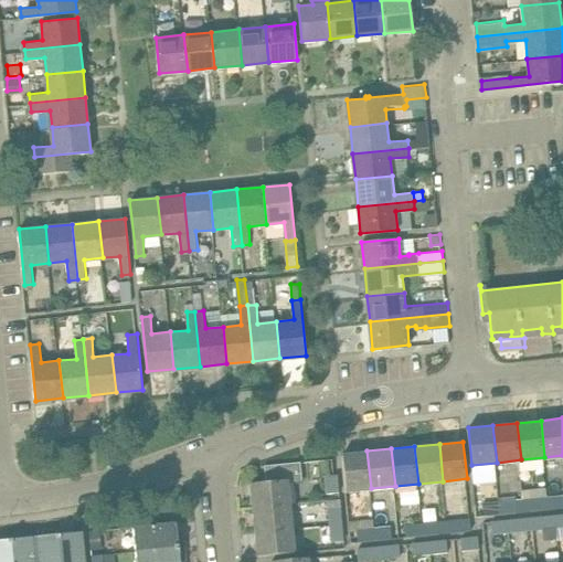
[(371,488),(367,451),(343,454),(347,490),(371,488)]
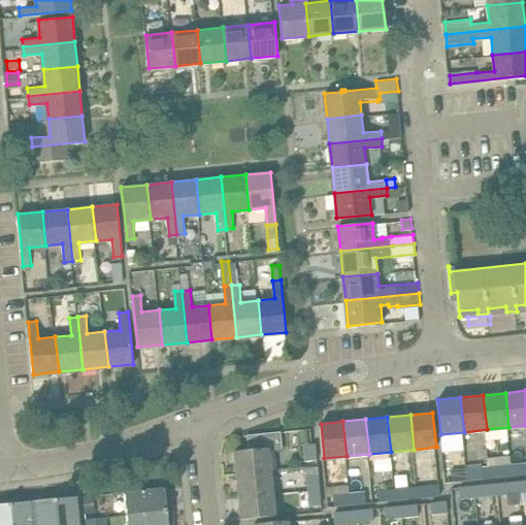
[(236,473),(272,470),(270,449),(283,448),(282,430),(248,433),(250,449),(234,451),(236,473)]
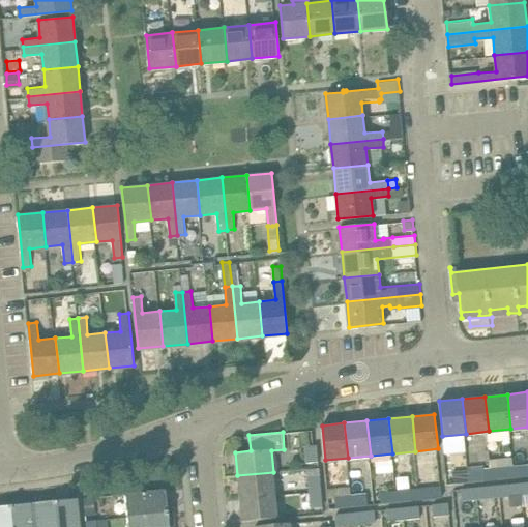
[(317,444),(314,444),(306,445),(308,461),(319,460),(317,444)]
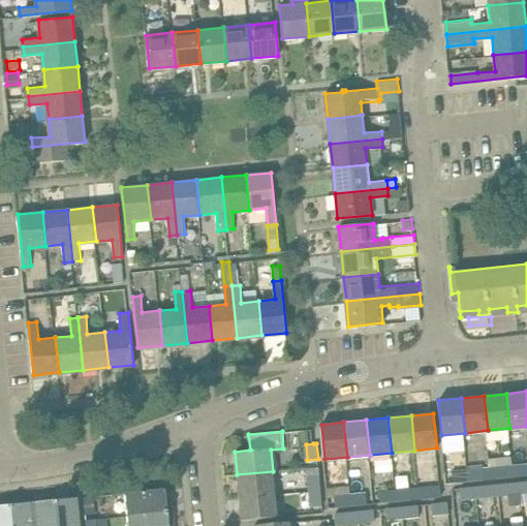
[(526,460),(513,462),(514,474),(526,472),(526,460)]
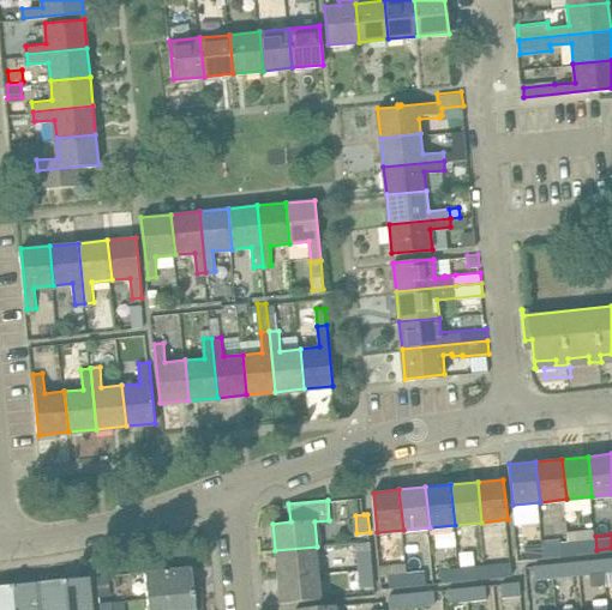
[(597,550),(595,536),(577,538),(579,553),(597,550)]
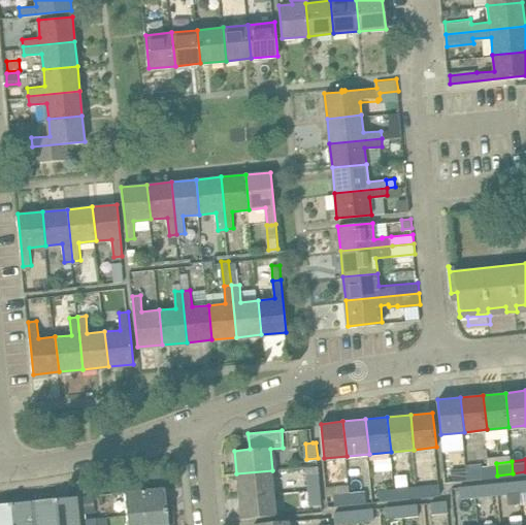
[(310,489),(322,488),(320,465),(309,466),(310,489)]
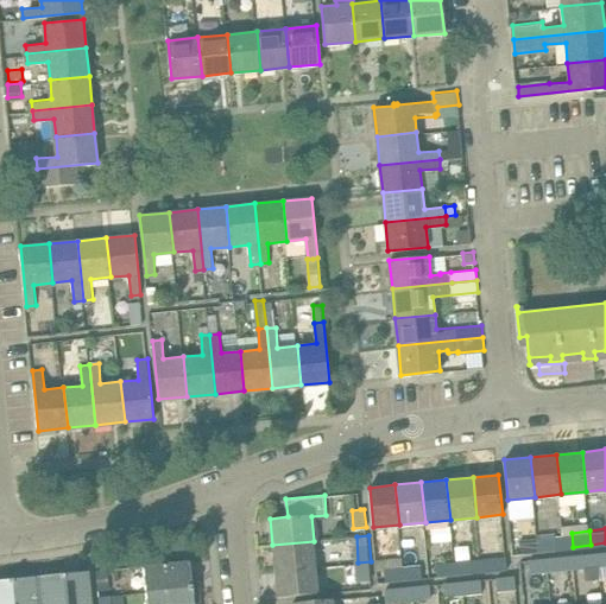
[(556,535),(538,536),(540,551),(557,550),(556,535)]
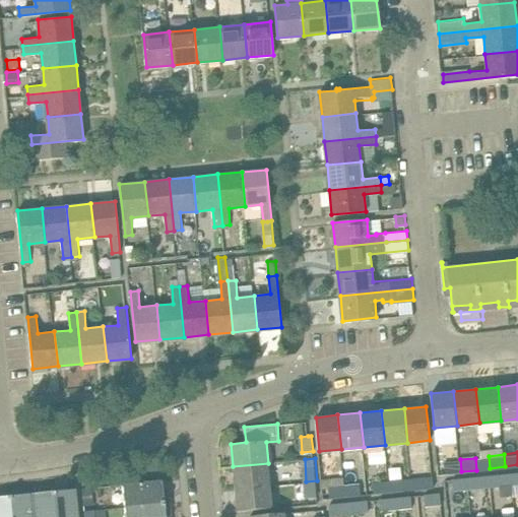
[(461,471),(460,459),(439,461),(440,473),(461,471)]
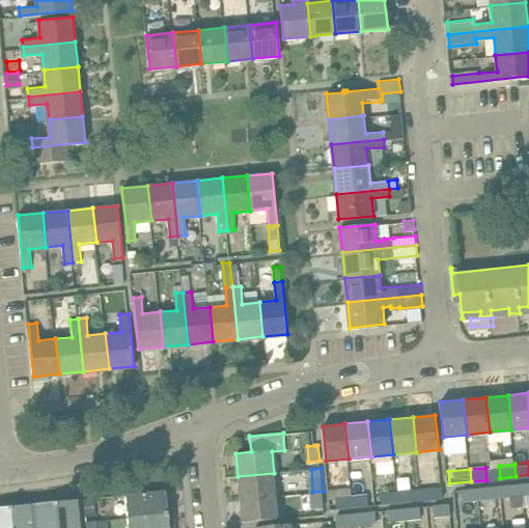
[(276,496),(274,473),(238,476),(241,499),(276,496)]
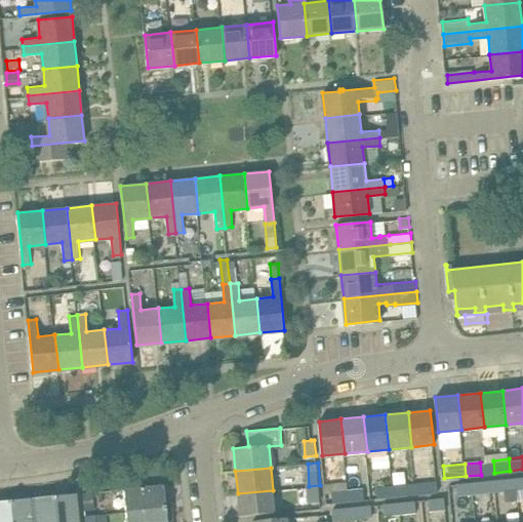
[(518,488),(516,476),(494,478),(495,490),(518,488)]
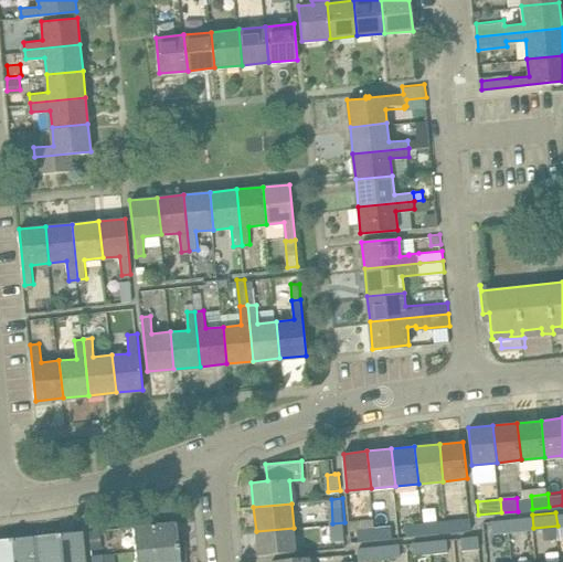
[(533,528),(532,515),(508,517),(509,529),(533,528)]
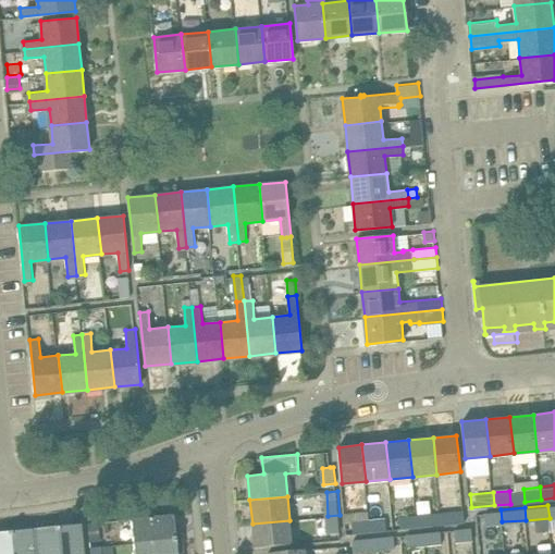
[(465,508),(440,511),(442,522),(466,520),(465,508)]
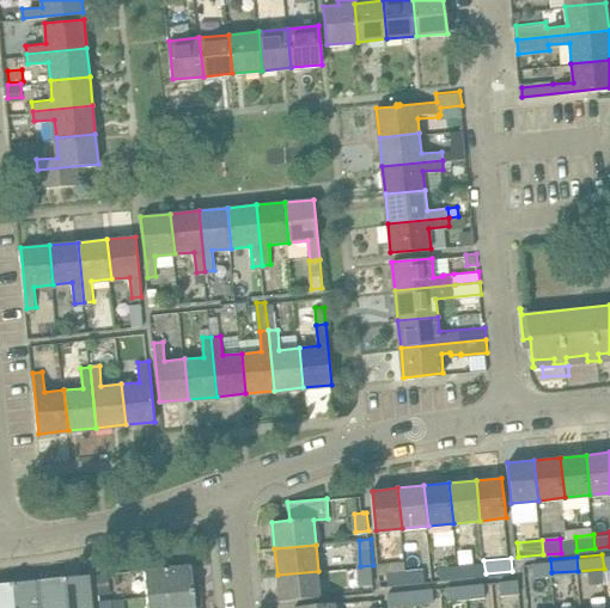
[(551,572),(550,559),(536,560),(536,573),(551,572)]
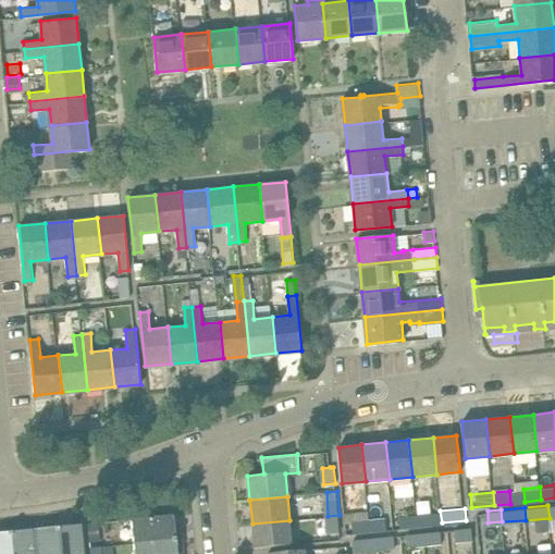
[(440,511),(416,513),(417,525),(442,522),(440,511)]
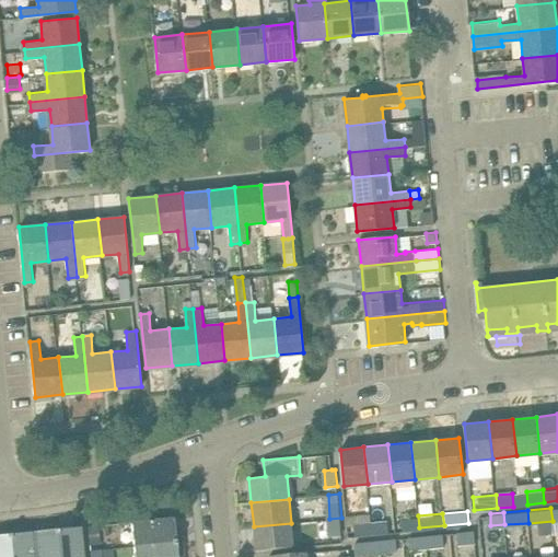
[(419,528),(418,515),(405,517),(406,529),(419,528)]
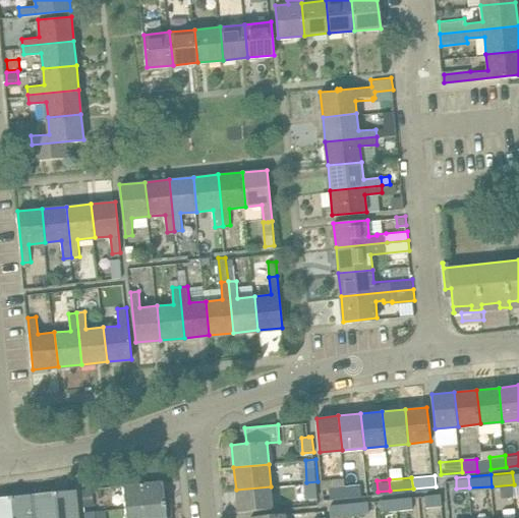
[(125,506),(171,501),(170,488),(164,490),(163,480),(123,484),(125,506)]
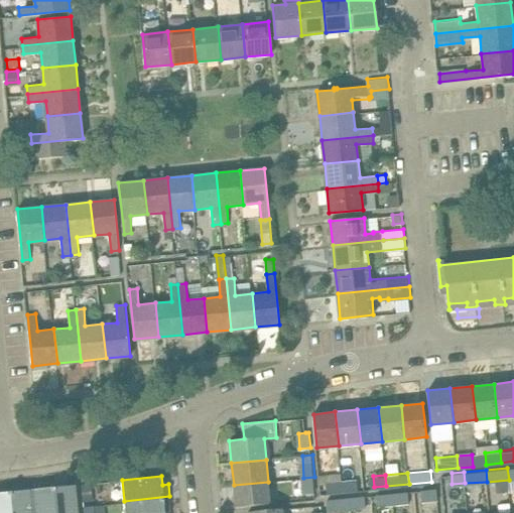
[(315,491),(314,477),(303,478),(305,492),(315,491)]
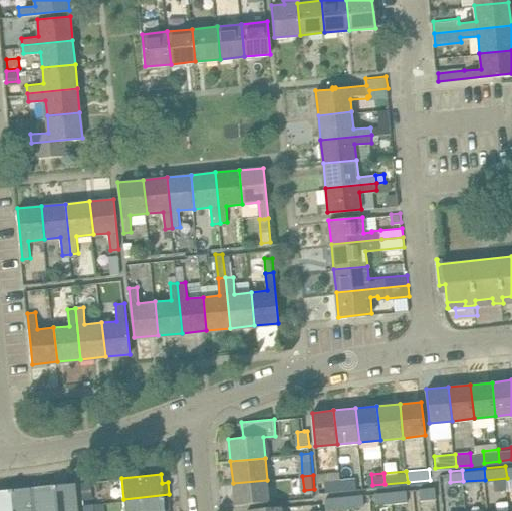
[(340,477),(341,489),(357,487),(356,476),(340,477)]
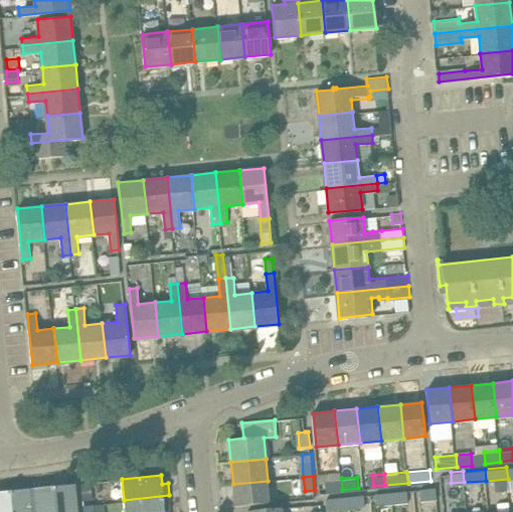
[(65,478),(51,479),(54,511),(77,511),(75,483),(66,484),(65,478)]
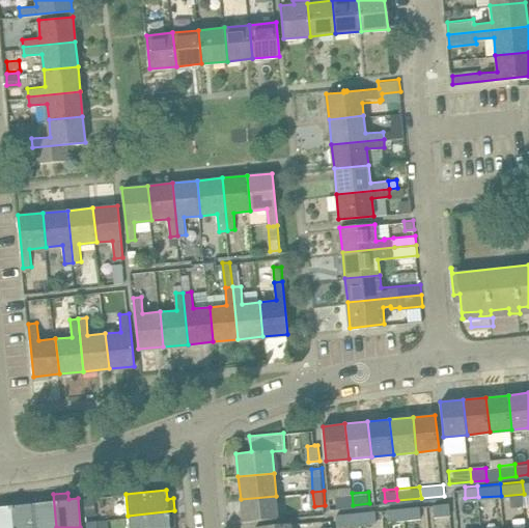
[(353,505),(352,493),(339,494),(340,506),(353,505)]
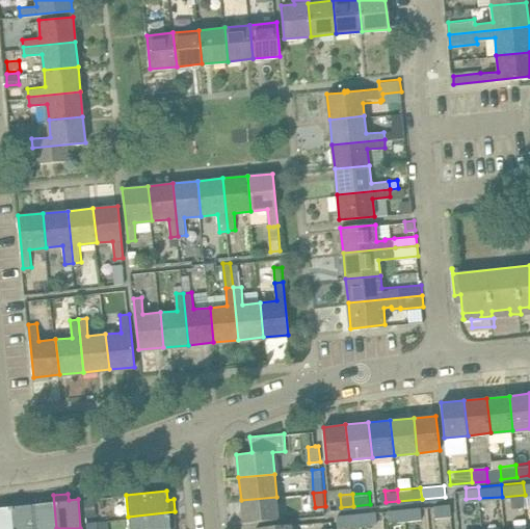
[(42,503),(32,504),(34,528),(56,528),(53,495),(41,497),(42,503)]
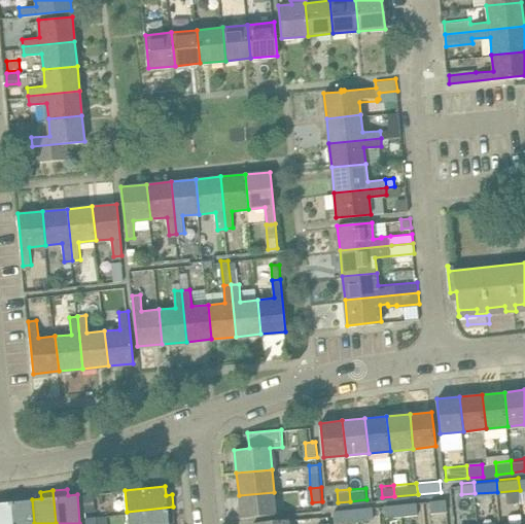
[(95,510),(93,493),(93,492),(83,493),(85,511),(95,510)]
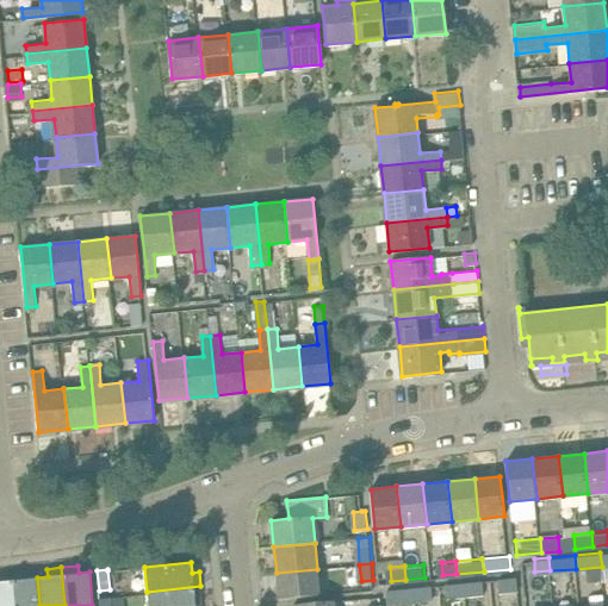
[(320,594),(317,569),(277,573),(279,598),(320,594)]
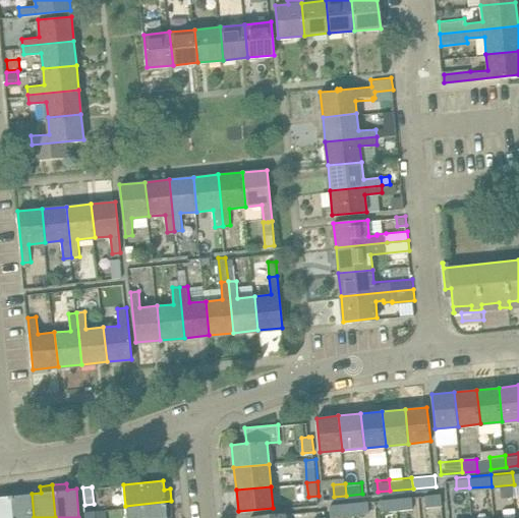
[(23,487),(9,490),(11,517),(34,517),(32,494),(23,495),(23,487)]
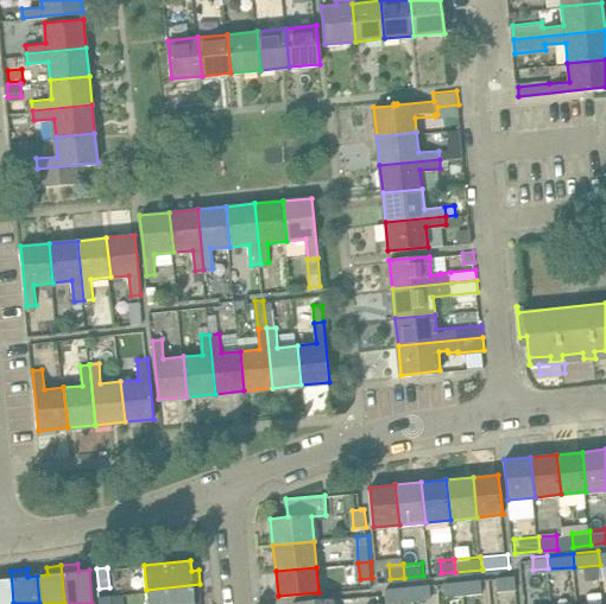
[(0,603),(13,603),(11,571),(0,571),(0,603)]
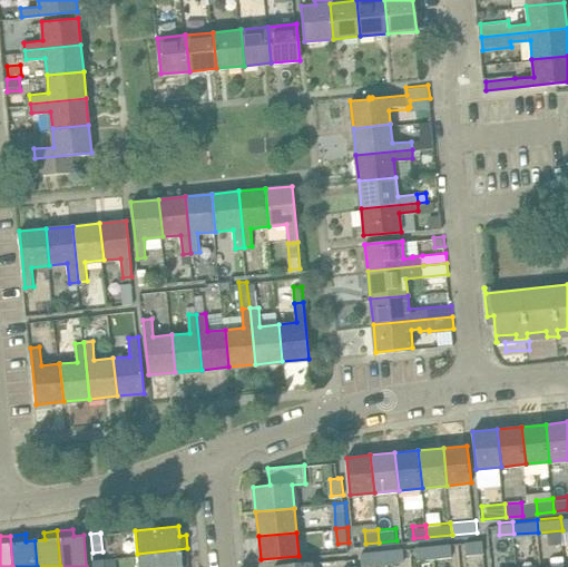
[(486,551),(485,538),(467,539),(468,553),(486,551)]
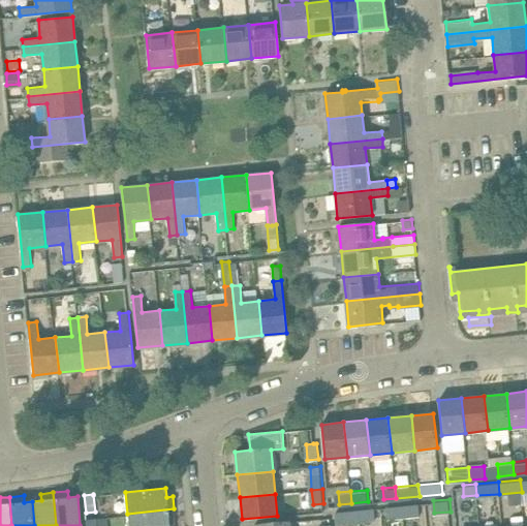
[(416,502),(403,503),(404,516),(417,515),(416,502)]
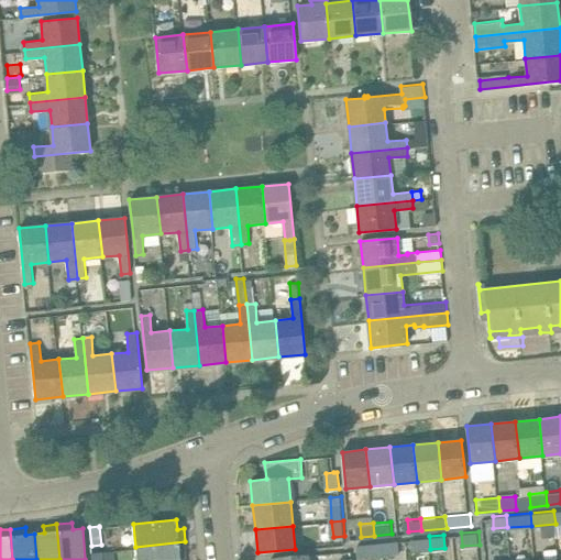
[(430,549),(429,536),(413,537),(414,550),(430,549)]
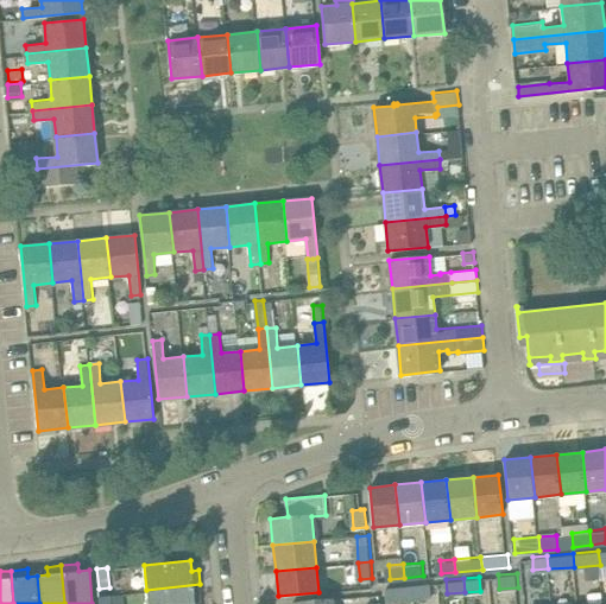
[(431,582),(412,583),(414,597),(433,596),(431,582)]
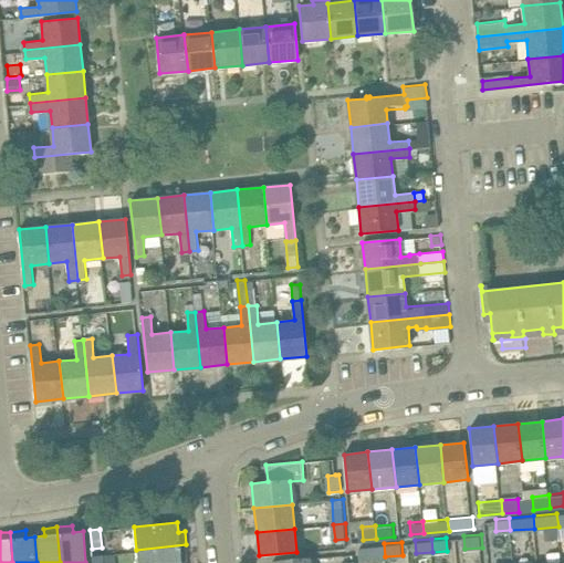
[(385,556),(384,543),(369,544),(371,558),(385,556)]
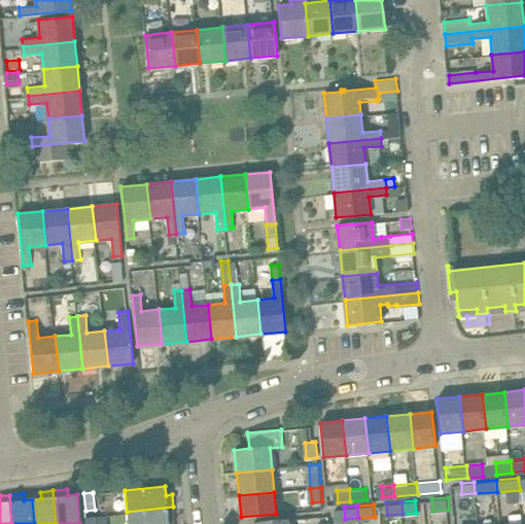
[(173,507),(127,512),(128,523),(168,523),(169,522),(175,521),(173,507)]
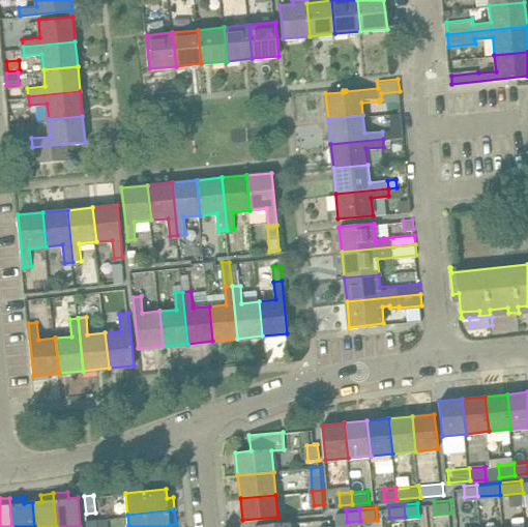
[(95,526),(95,518),(86,519),(86,526),(95,526)]
